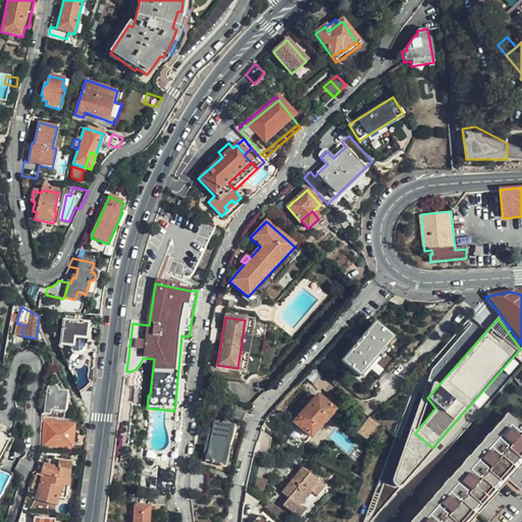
[(245,320),(238,368),(246,369),(253,321),(245,320)]
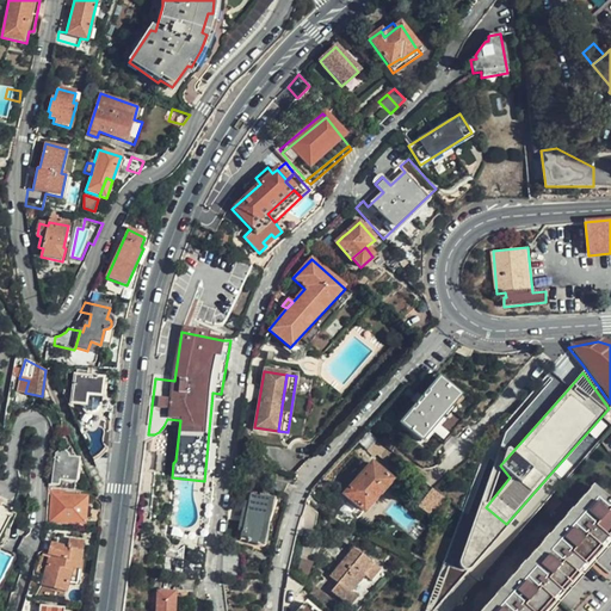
[(99,409),(103,380),(74,376),(71,402),(84,405),(84,409),(87,413),(90,414),(94,414),(99,409)]
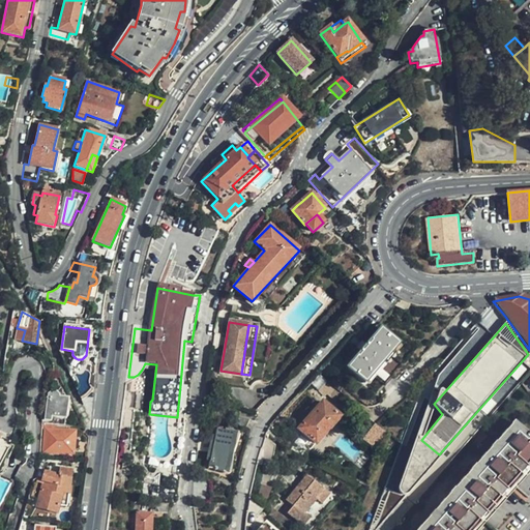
[(407,493),(439,454),(421,440),(442,414),(434,404),(493,337),(481,327),(436,379),(399,489),(399,494),(407,493)]
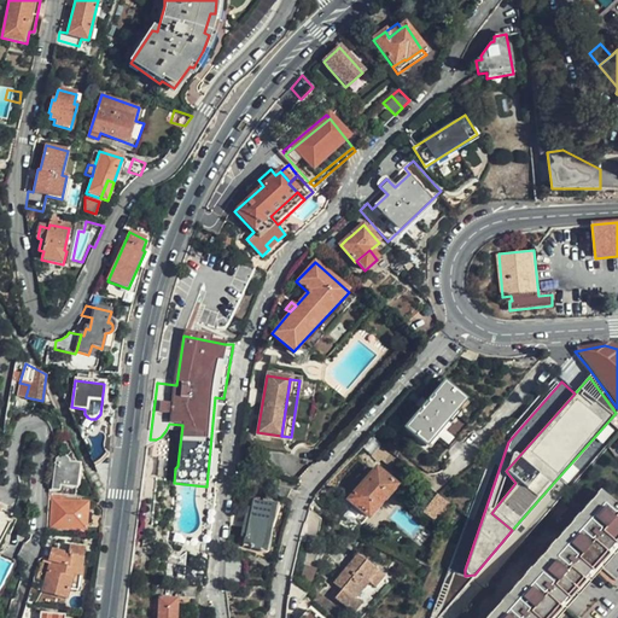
[(13,395),(25,397),(29,385),(19,383),(17,383),(13,395)]
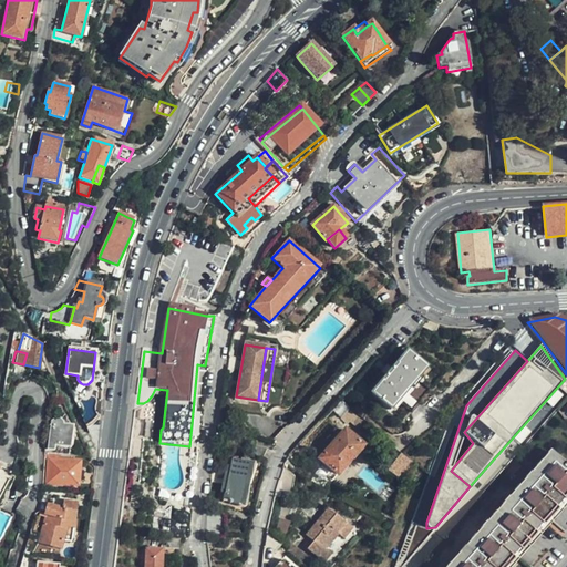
[(391,411),(428,368),(409,352),(372,394),(391,411)]
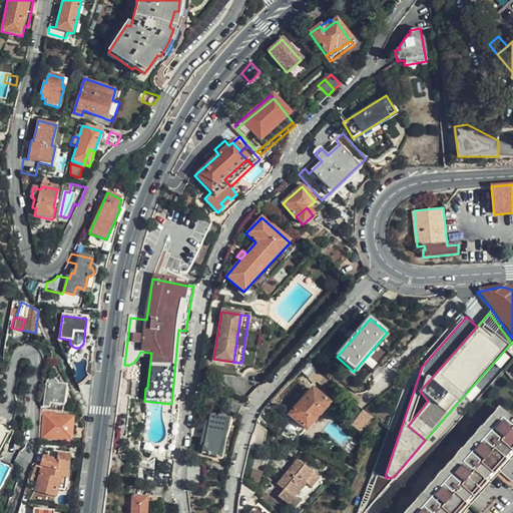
[(87,376),(82,363),(72,366),(78,380),(87,376)]
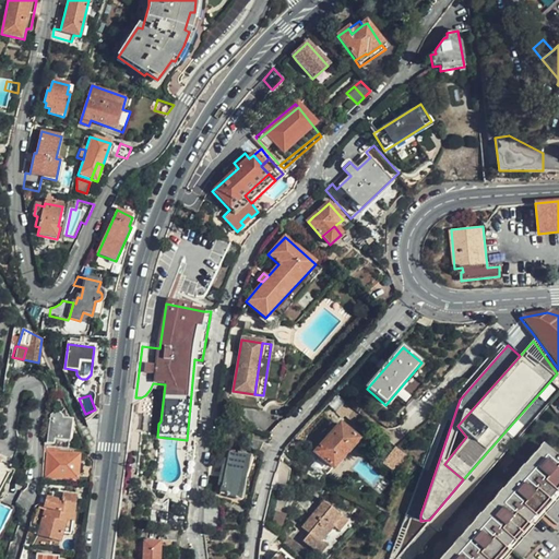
[(47,447),(58,449),(59,445),(60,440),(69,441),(70,441),(72,420),(61,418),(61,416),(60,415),(58,414),(54,413),(51,415),(47,447)]
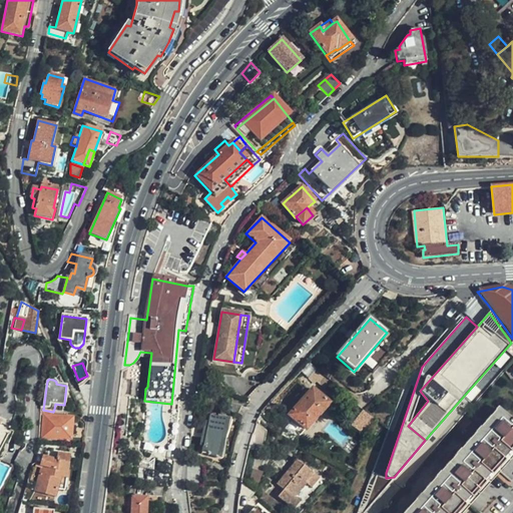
[(314,388),(312,390),(306,385),(284,409),(311,432),(333,406),(314,388)]
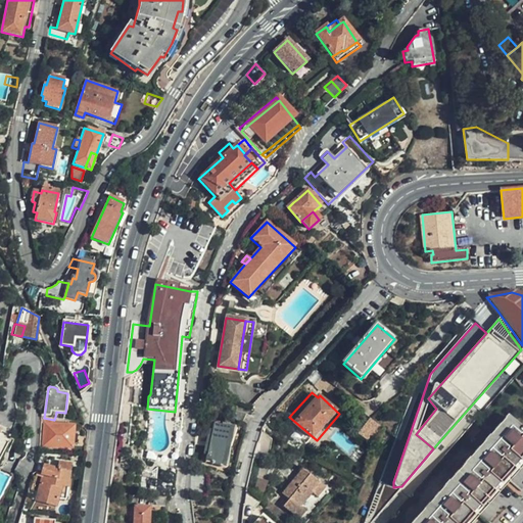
[(248,423),(252,415),(232,408),(229,415),(248,423)]
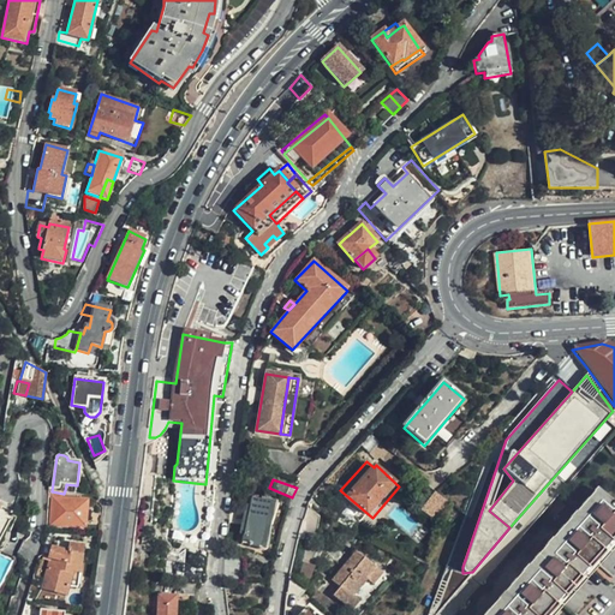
[(436,490),(422,508),(435,519),(449,501),(436,490)]
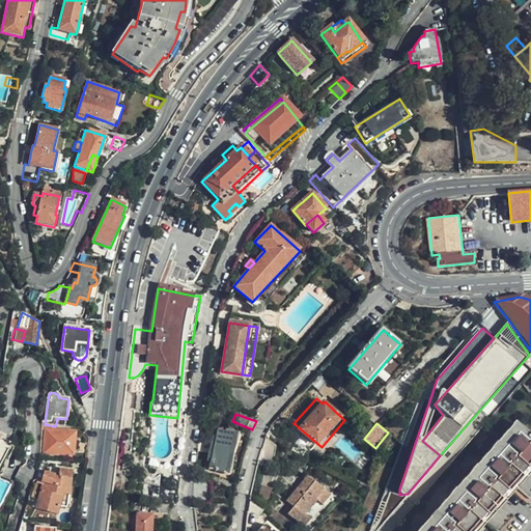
[(170,463),(180,464),(180,455),(185,426),(175,425),(170,463)]
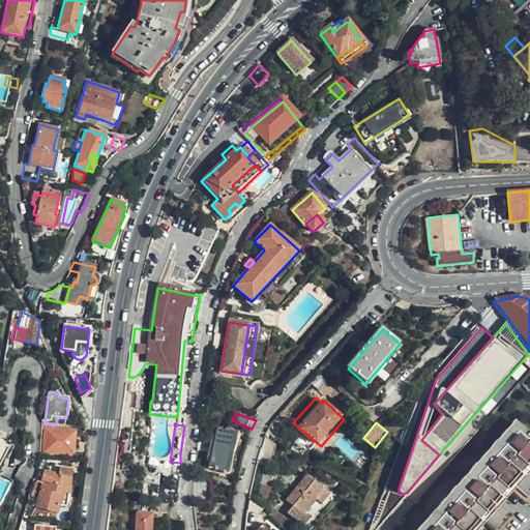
[(527,436),(514,424),(418,529),(472,529),(529,467),(529,435),(529,434),(527,436)]
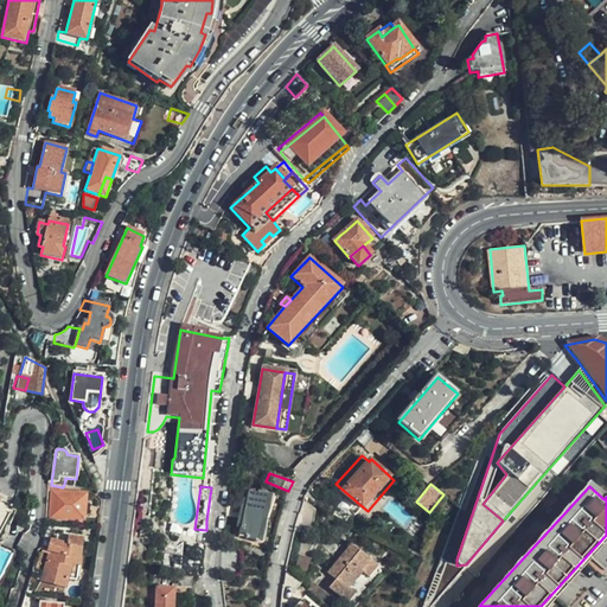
[(84,521),(87,504),(87,494),(53,490),(50,517),(84,521)]
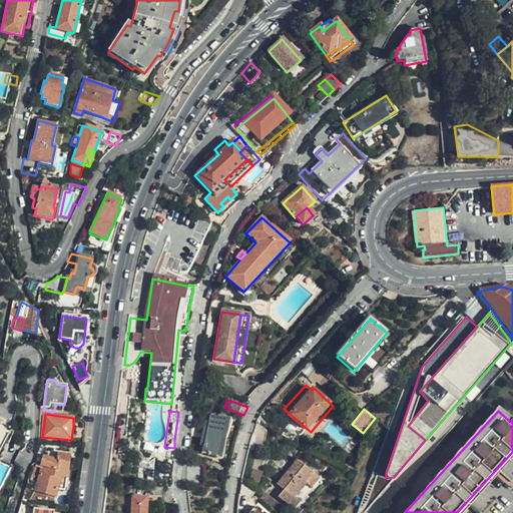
[(201,453),(216,459),(226,419),(210,417),(201,453)]
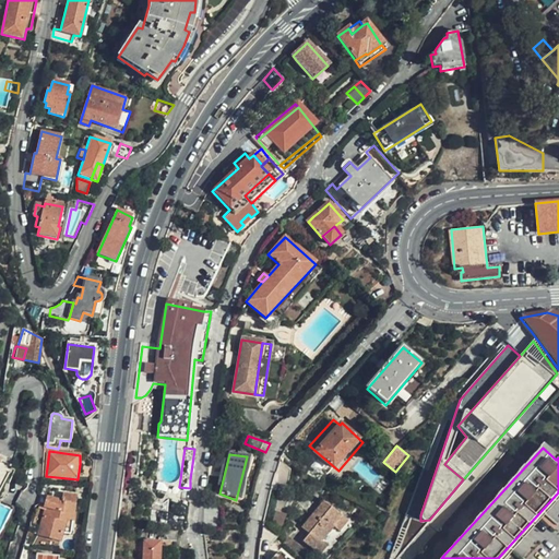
[(502,558),(558,497),(558,492),(498,558),(502,558)]
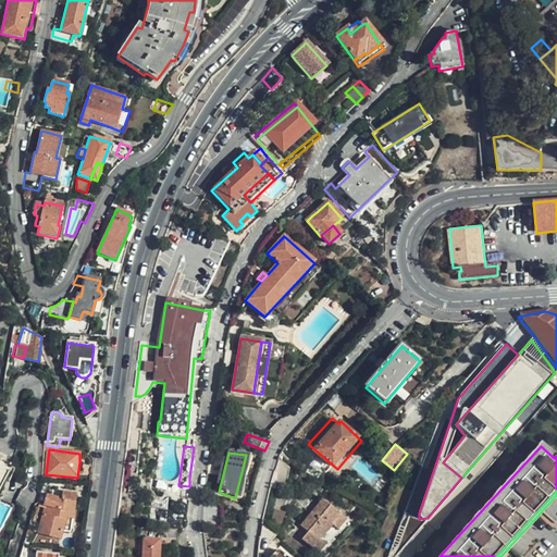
[(36,493),(34,502),(45,505),(37,532),(60,539),(62,531),(70,532),(75,494),(63,492),(61,499),(36,493)]
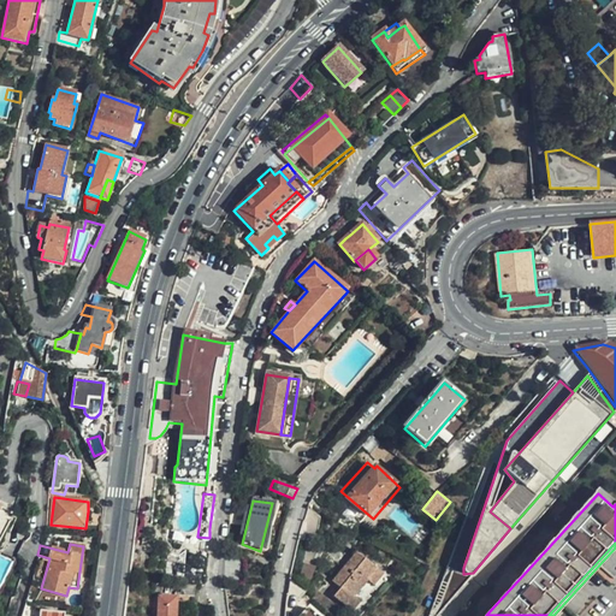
[(368,581),(378,569),(359,552),(333,581),(341,587),(333,596),(351,611),(360,602),(354,597),(368,581)]
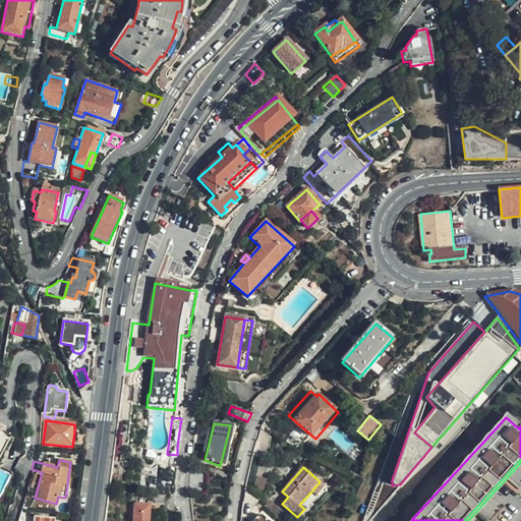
[(253,473),(249,486),(261,488),(263,475),(253,473)]
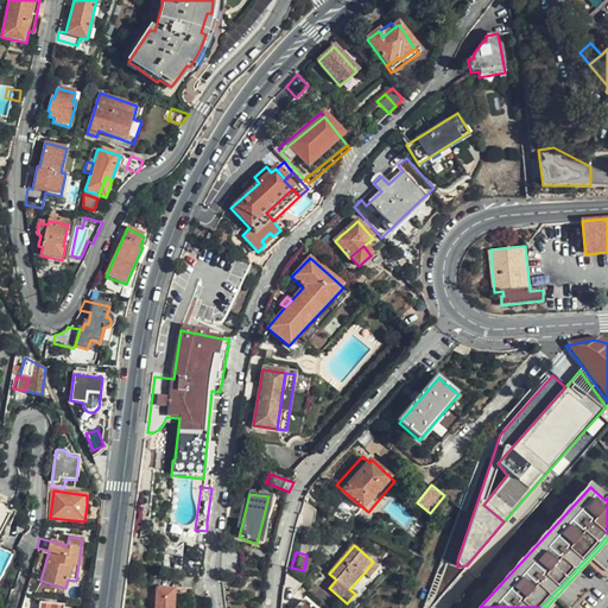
[(379,567),(373,562),(363,574),(369,578),(379,567)]
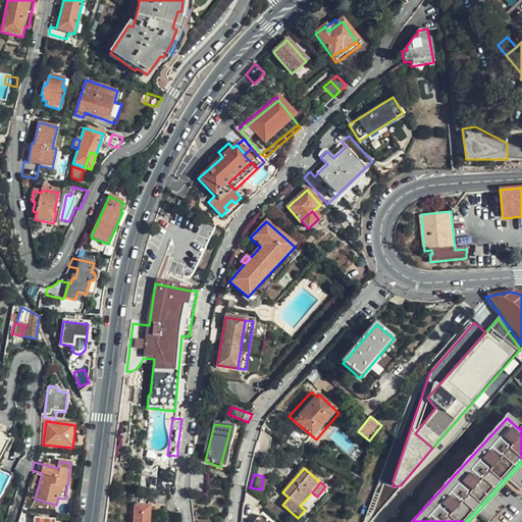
[(140,484),(139,494),(152,496),(154,497),(154,490),(147,489),(148,484),(140,484)]
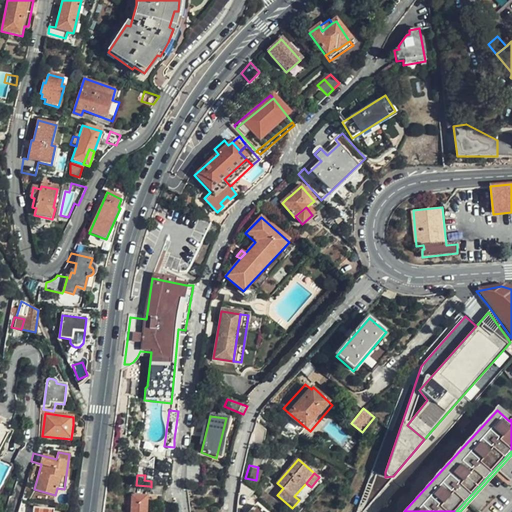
[(151,487),(149,486),(148,495),(159,496),(159,488),(151,487)]
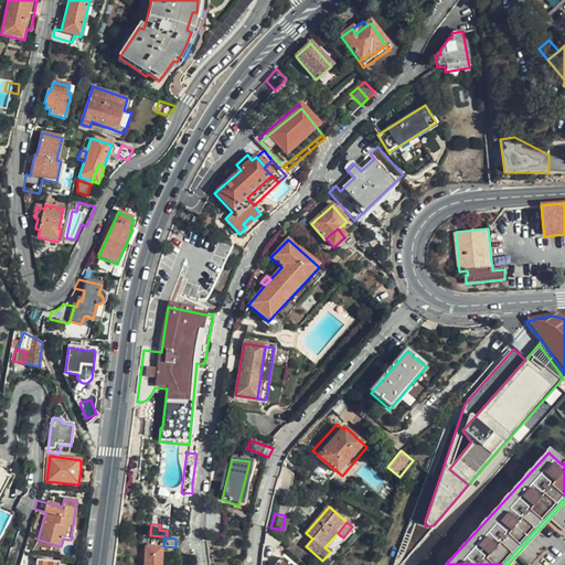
[(281,542),(299,560),(306,554),(287,536),(281,542)]
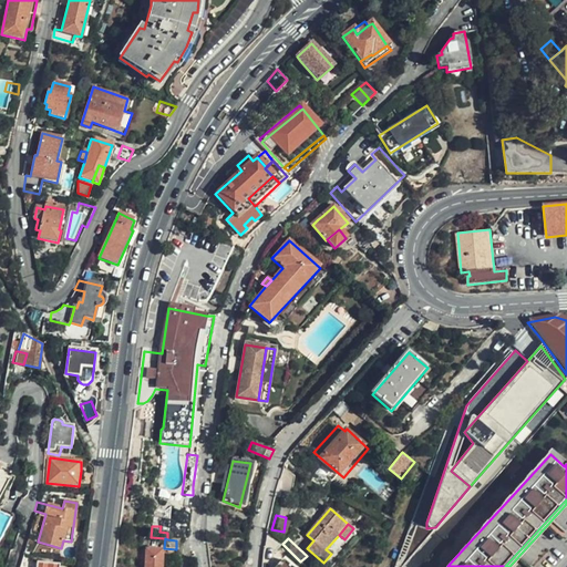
[(162,566),(164,550),(147,548),(145,566),(162,566)]
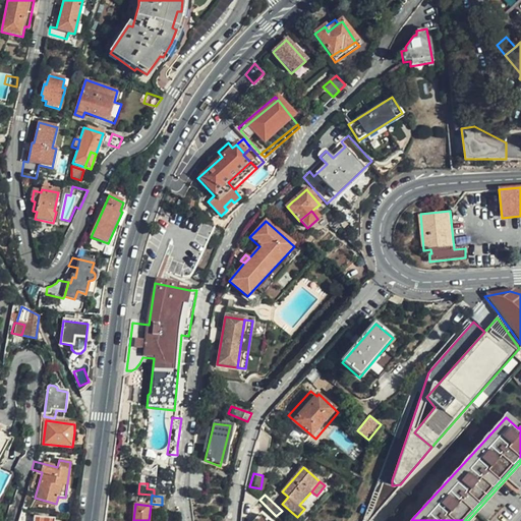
[(162,520),(164,507),(151,506),(149,520),(162,520)]
